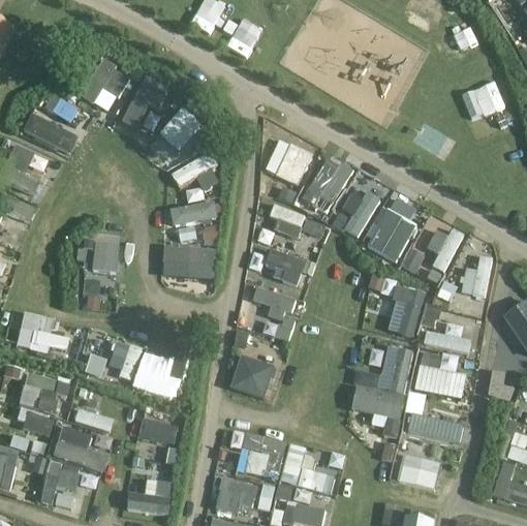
[(203,0),(197,9),(217,20),(226,1),(224,0),(203,0)]
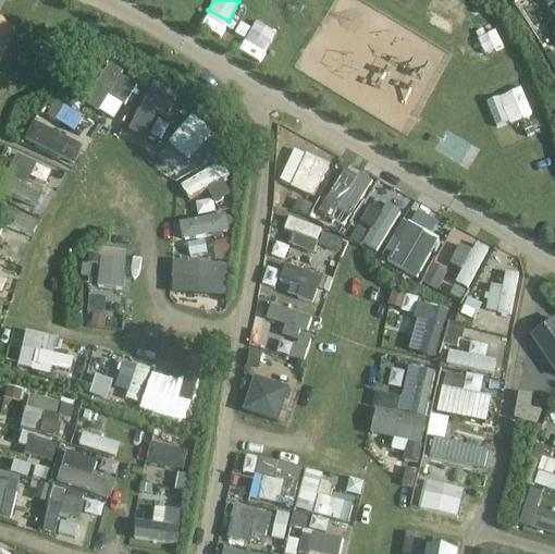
[(482,4),(477,0),(472,0),(468,5),(476,12),(482,4)]
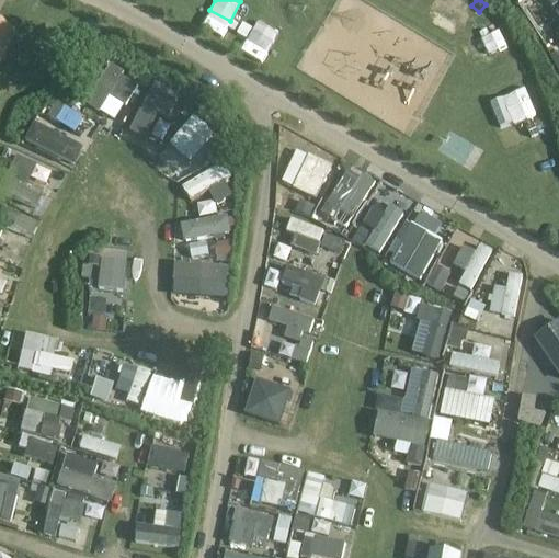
[(249,32),(264,43),(276,25),(261,14),(249,32)]
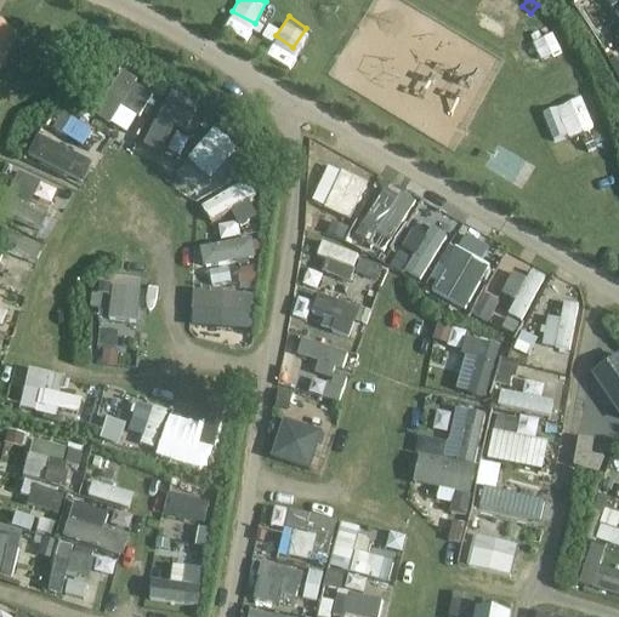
[(515,38),(533,66),(560,47),(541,20),(515,38)]
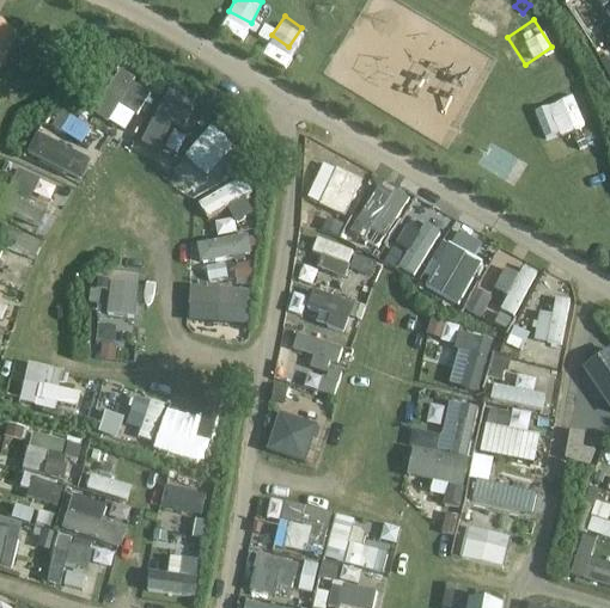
[(0,63),(14,34),(0,26),(0,63)]
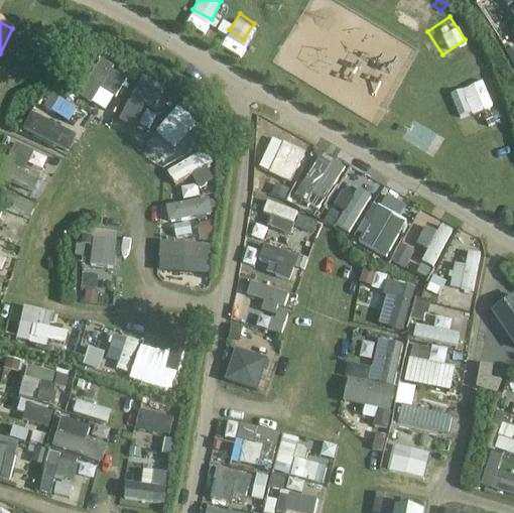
[(142,79),(110,118),(134,138),(166,98),(142,79)]
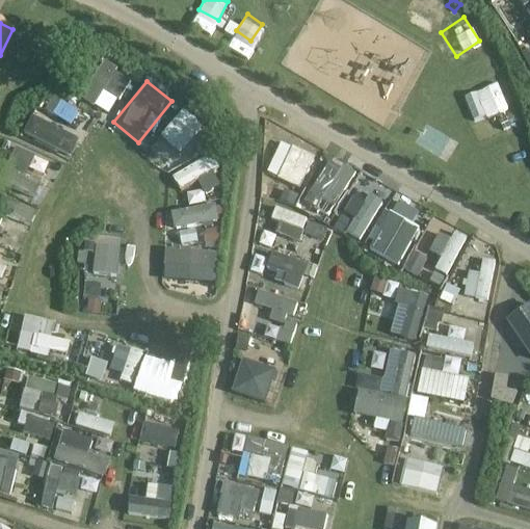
[(51,106),(43,132),(67,140),(75,114),(51,106)]
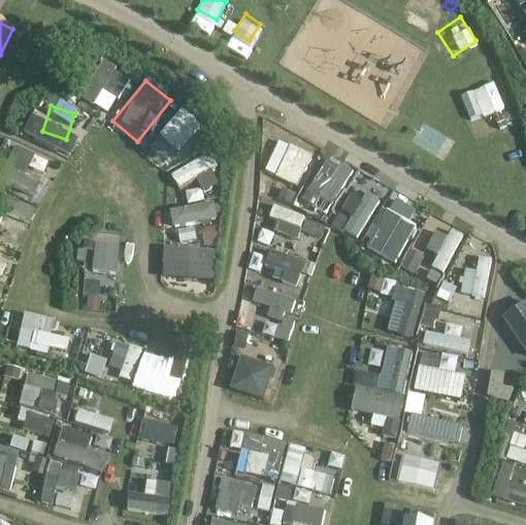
[(158,132),(176,149),(200,122),(182,105),(158,132)]
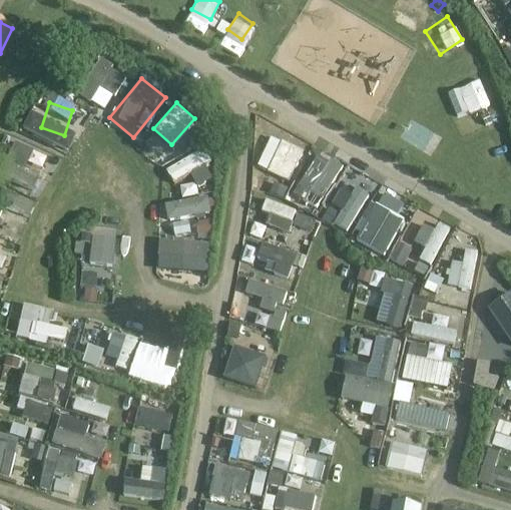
[(281,137),(267,168),(289,178),(303,146),(281,137)]
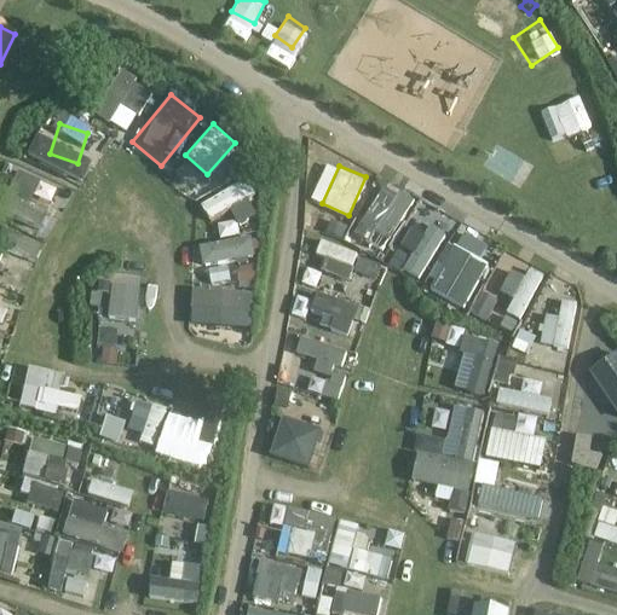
[(218,222),(260,199),(247,175),(205,198),(218,222)]
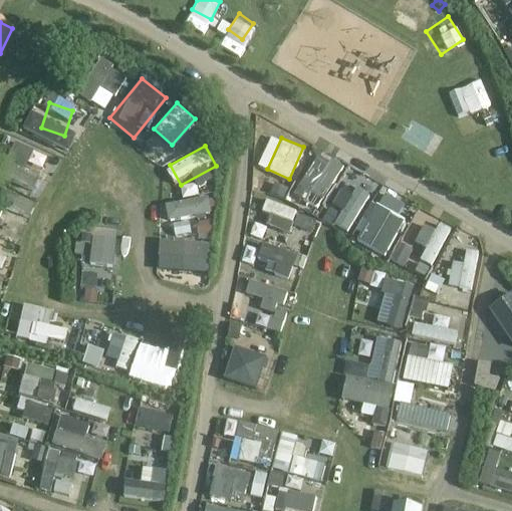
[(321,205),(340,163),(315,152),(295,194),(321,205)]
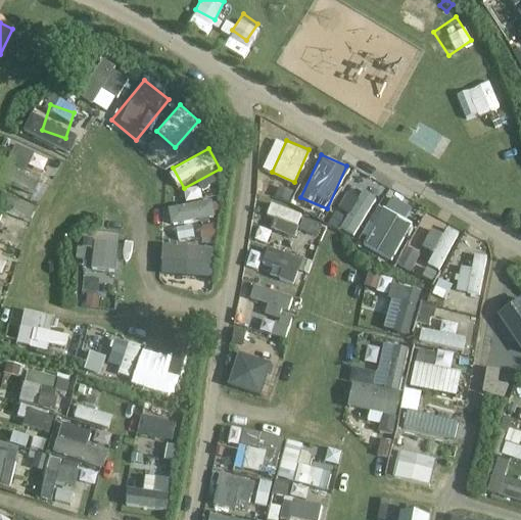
[(353,168),(330,222),(356,233),(379,179),(353,168)]
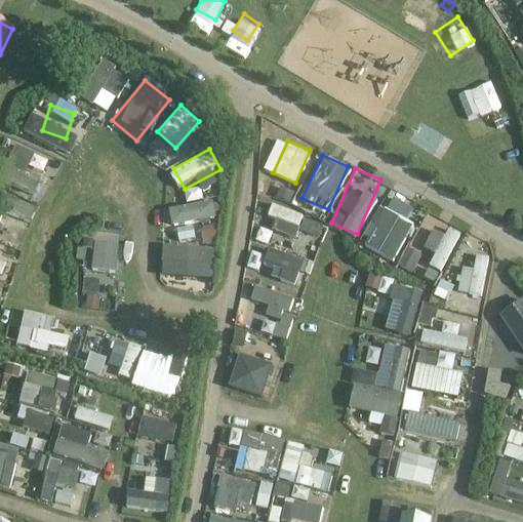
[(18,186),(32,193),(38,182),(25,174),(18,186)]
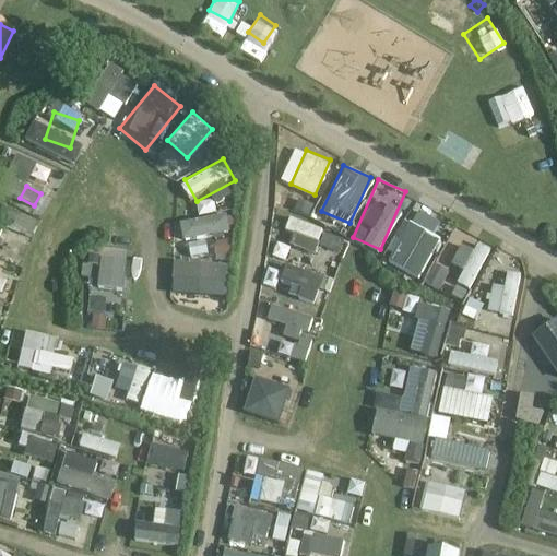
[(31,234),(37,221),(6,206),(0,219),(0,221),(31,234)]
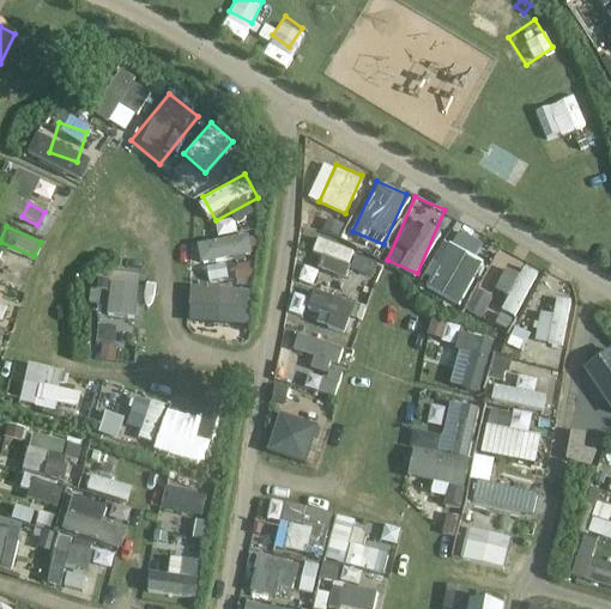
[(248,230),(197,242),(201,262),(253,250),(248,230)]
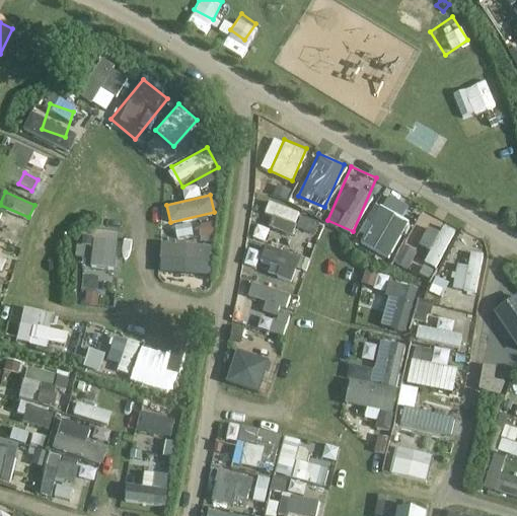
[(399,209),(386,202),(364,244),(389,258),(418,206),(405,199),(399,209)]
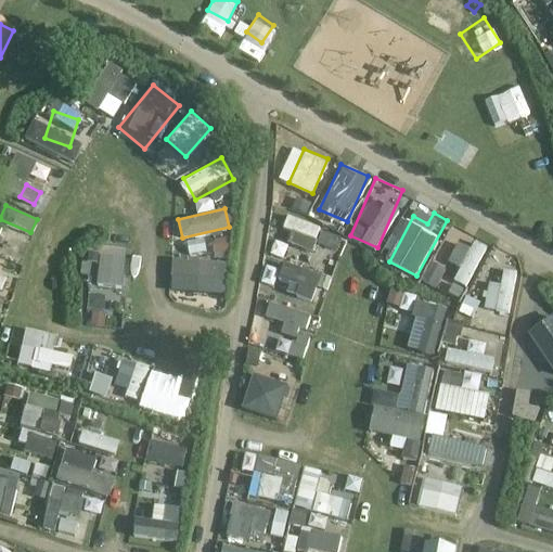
[(285,216),(283,228),(295,229),(293,242),(314,245),(319,220),(285,216)]
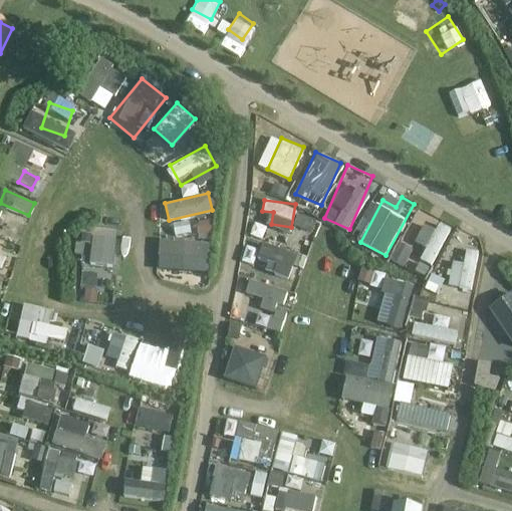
[(295,228),(312,225),(310,212),(293,215),(295,228)]
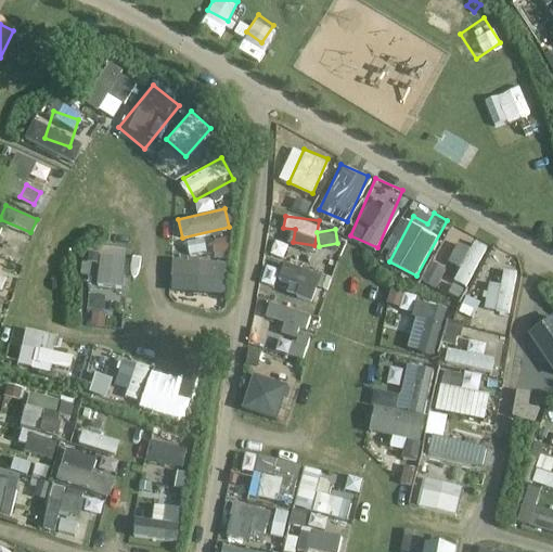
[(441,274),(464,286),(486,245),(473,239),(470,246),(459,241),(441,274)]
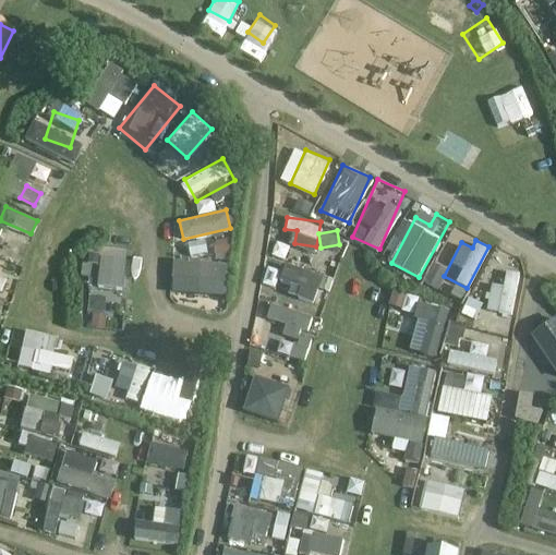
[(123,286),(128,256),(100,253),(97,282),(123,286)]
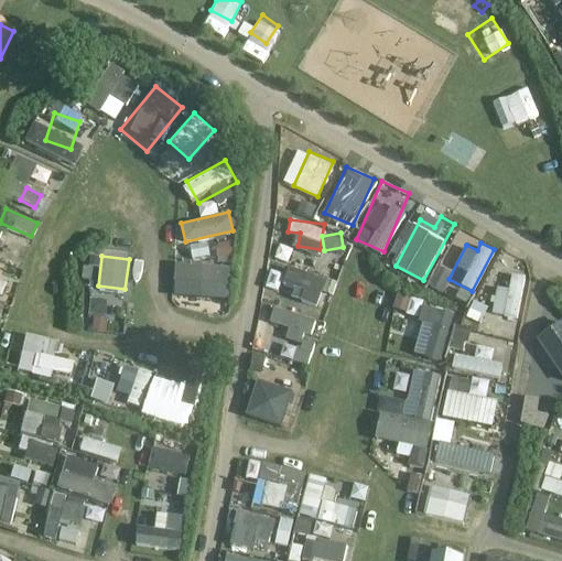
[(198,259),(197,310),(224,310),(225,298),(214,297),(215,260),(198,259)]
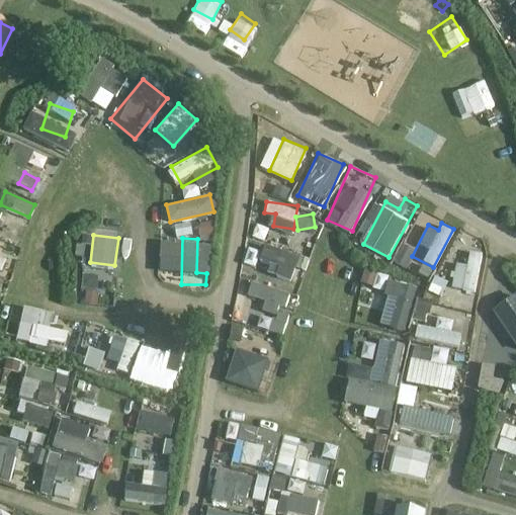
[(392,258),(405,265),(414,249),(401,242),(392,258)]
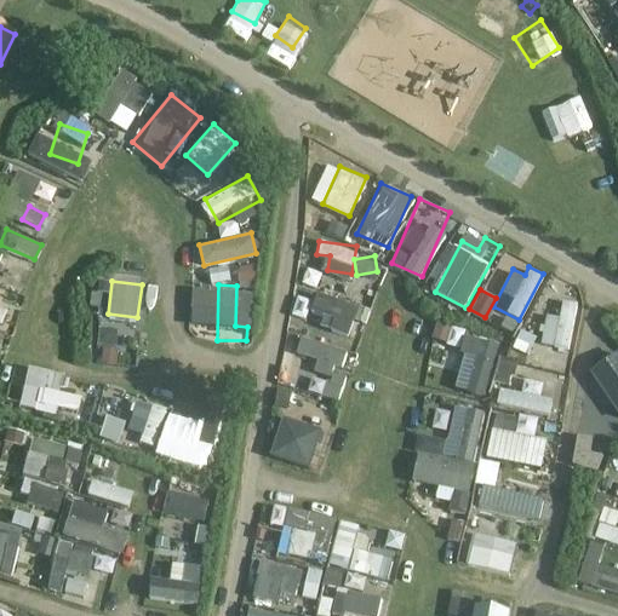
[(349,335),(360,306),(315,291),(305,318),(349,335)]
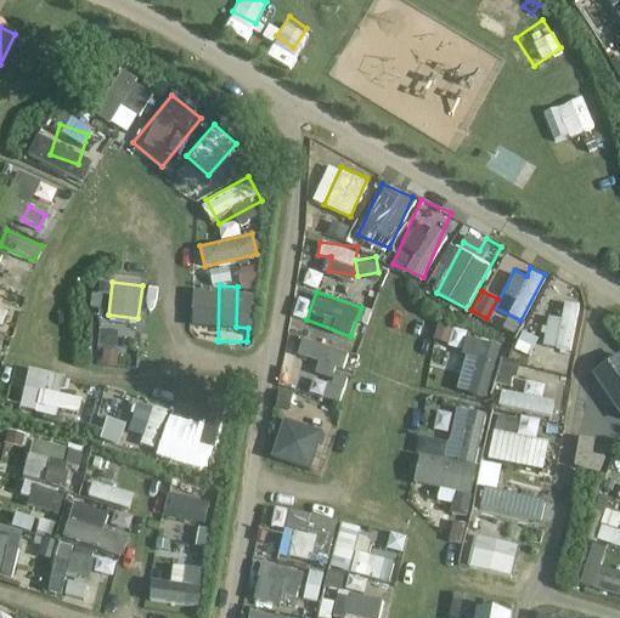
[(542,346),(574,347),(575,300),(545,299),(542,346)]
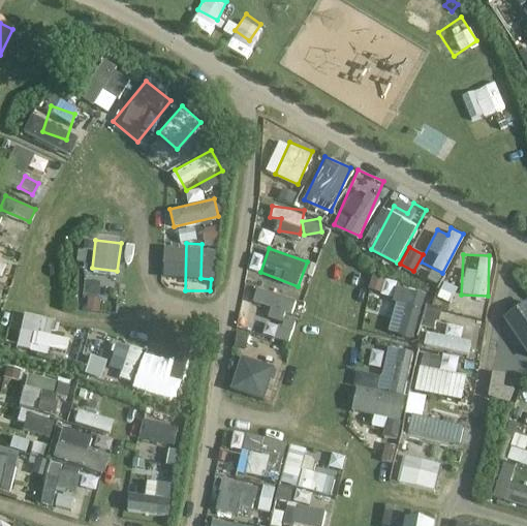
[(379,289),(382,279),(370,275),(367,286),(379,289)]
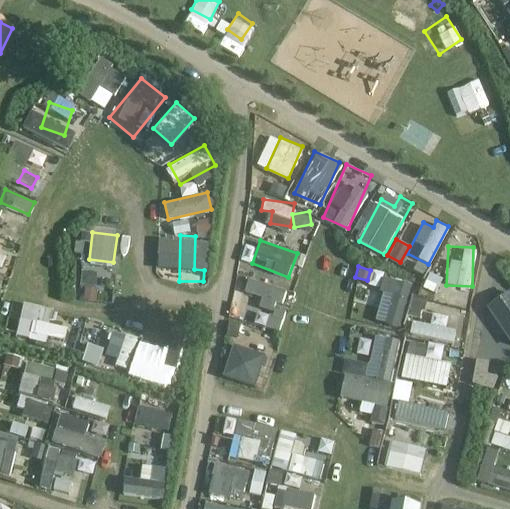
[(381,278),(376,321),(404,324),(408,280),(381,278)]
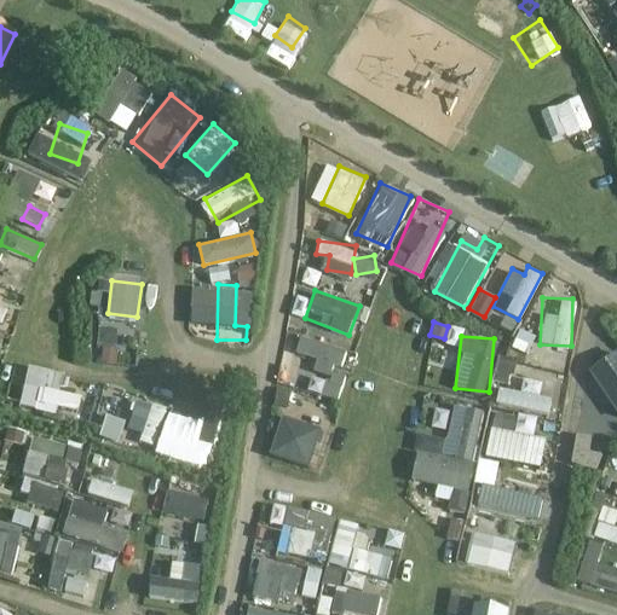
[(315,338),(299,387),(336,399),(346,370),(340,369),(346,348),(315,338)]
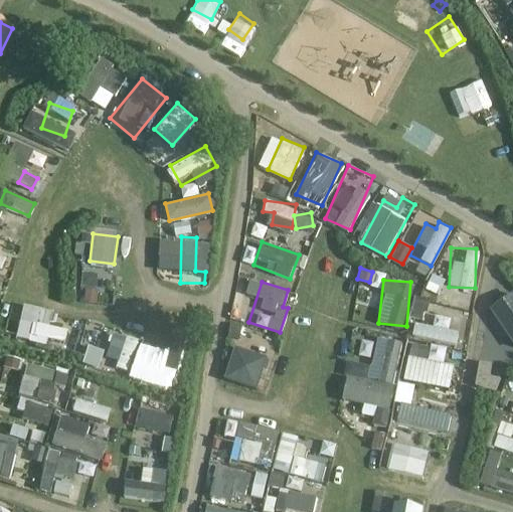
[(489,309),(512,338),(512,291),(512,290),(489,309)]
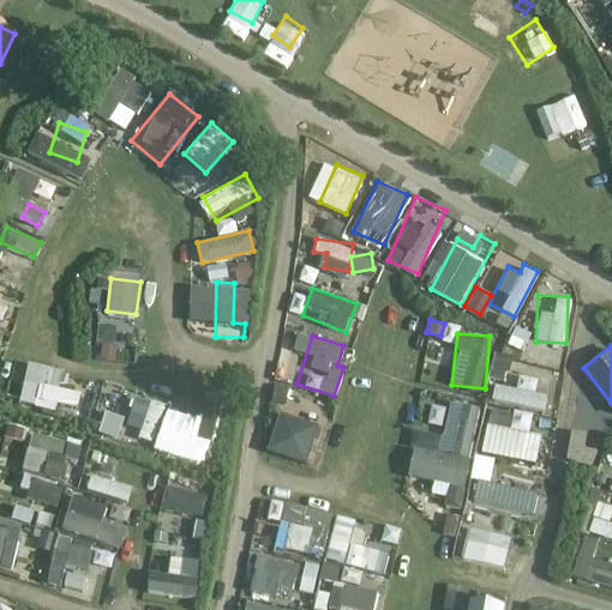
[(76,406),(81,392),(63,386),(66,372),(28,361),(17,399),(51,409),(54,400),(76,406)]
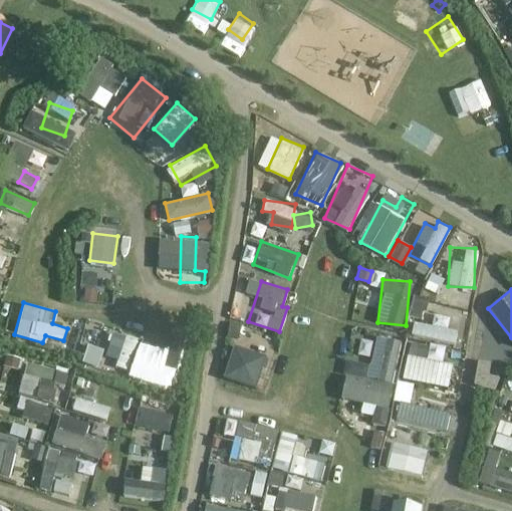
[(433,302),(432,310),(457,313),(458,305),(433,302)]
